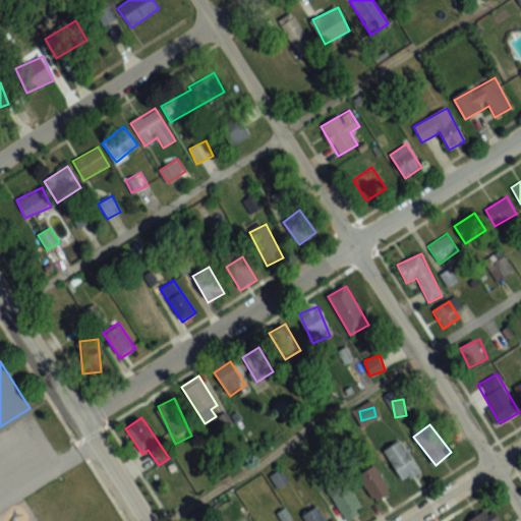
[(384,450),(402,482),(420,472),(401,440),(384,450)]
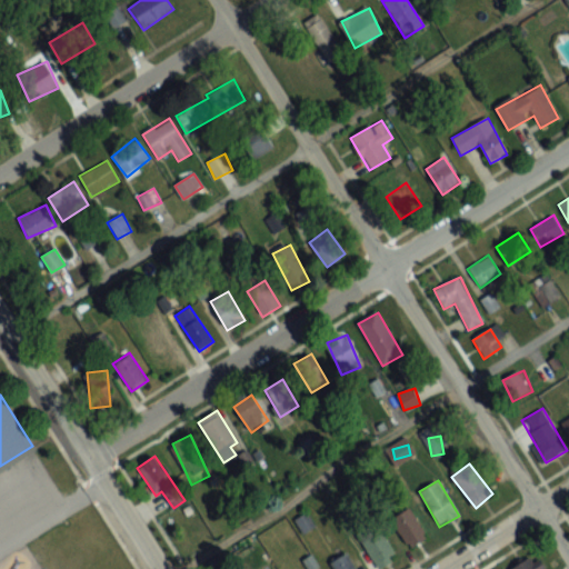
[(428,539),(410,507),(391,518),(409,549),(428,539)]
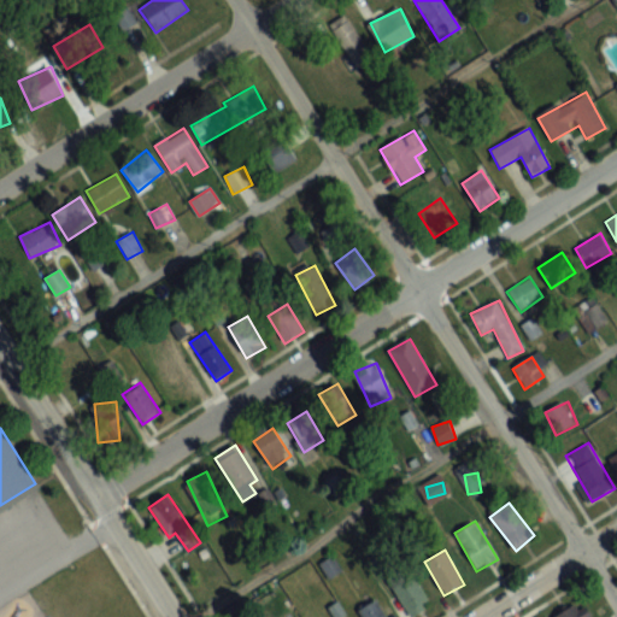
[(409,616),(430,605),(415,576),(393,587),(409,616)]
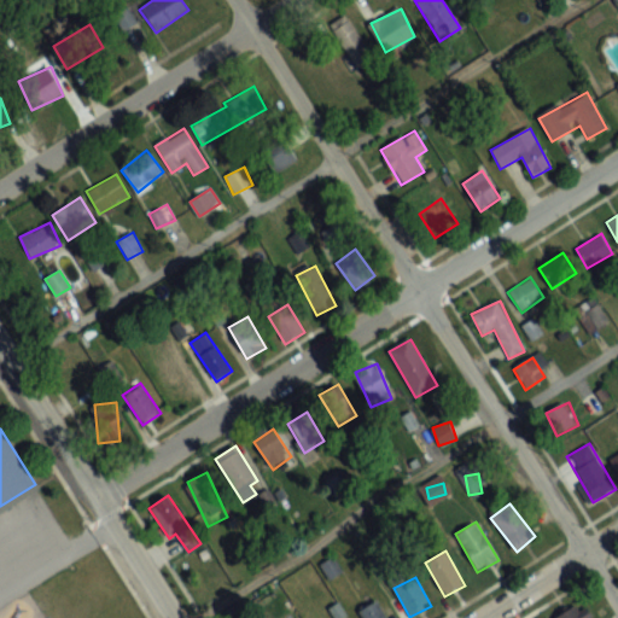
[(386,617),(379,600),(360,608),(363,617),(386,617)]
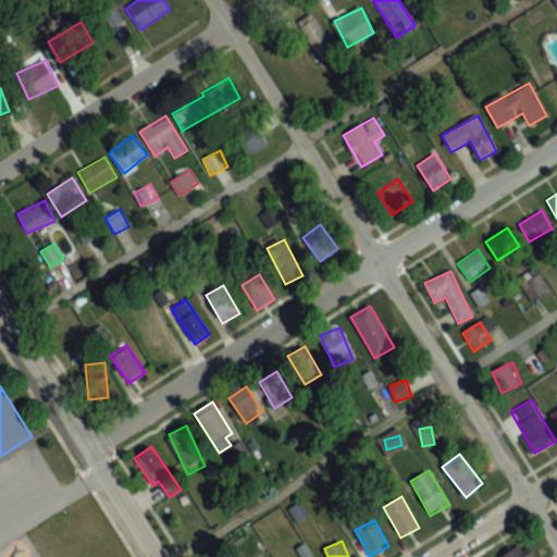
[(503,556),(529,556),(522,545),(503,556)]
